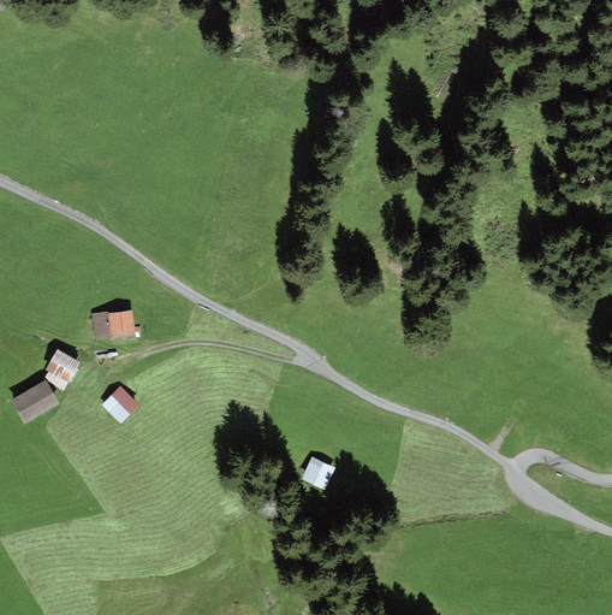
[(131,311),(110,313),(113,336),(113,339),(135,336),(131,311)]
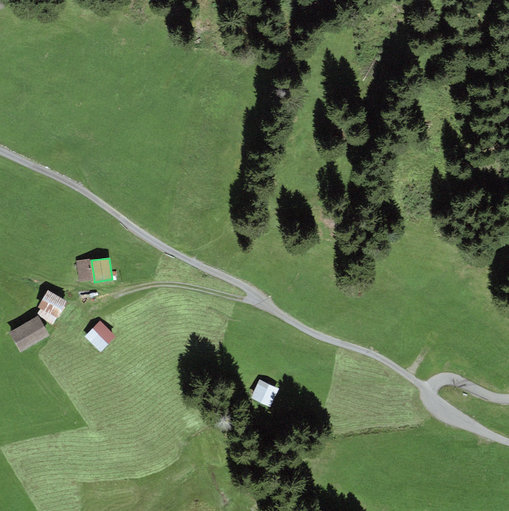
[(94,279),(91,260),(76,263),(79,282),(94,279)]
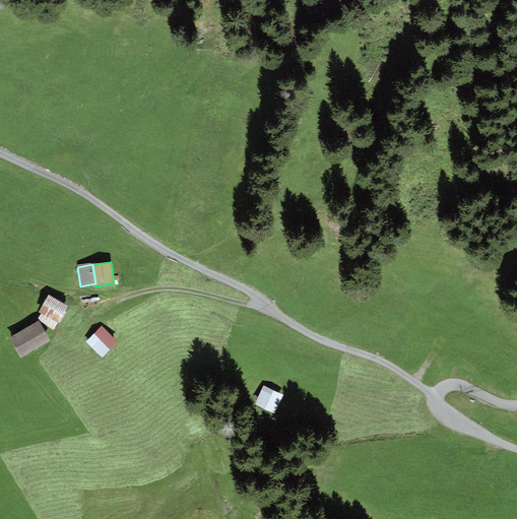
[(49,299),(41,313),(58,322),(66,308),(49,299)]
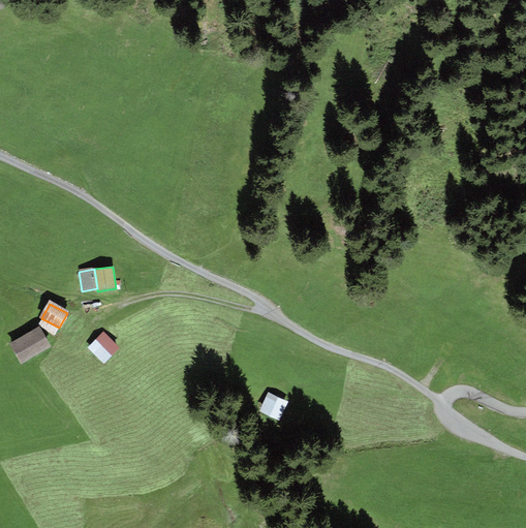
[(39,328),(10,344),(21,362),(50,346),(39,328)]
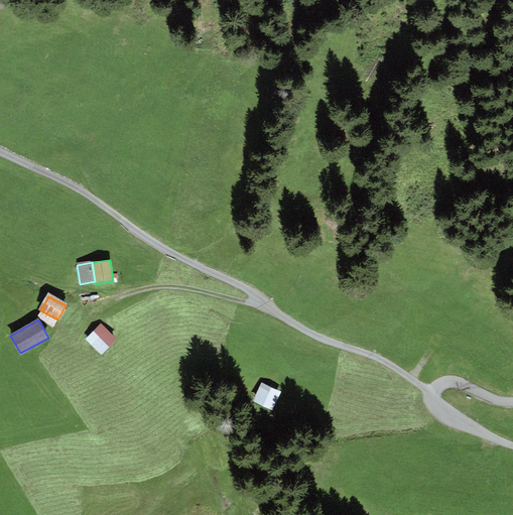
[(99,325),(85,339),(102,354),(115,340),(99,325)]
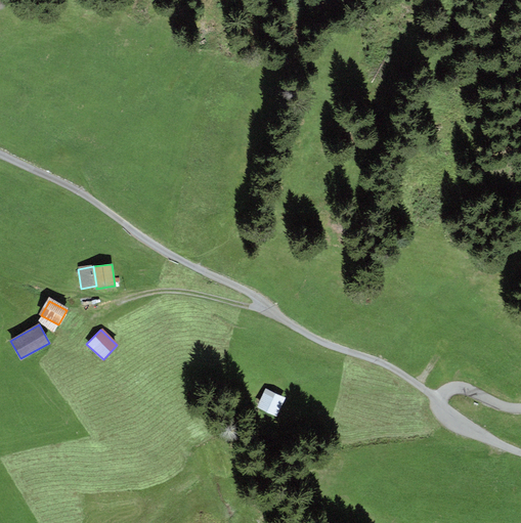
[(281,397),(264,388),(256,405),(273,415),(281,397)]
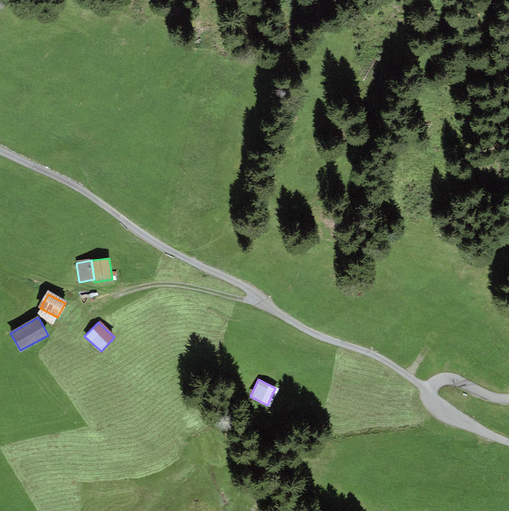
All buildings are outlined.
